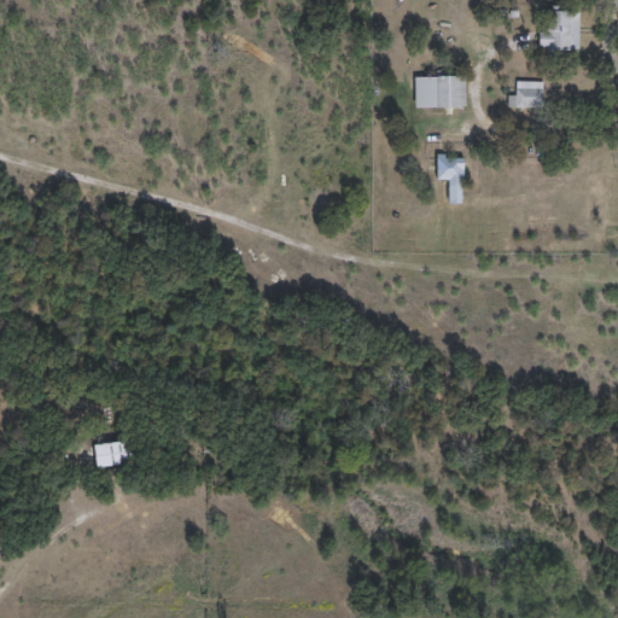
[(578,50),(546,50),(546,6),(578,6),(578,50)]
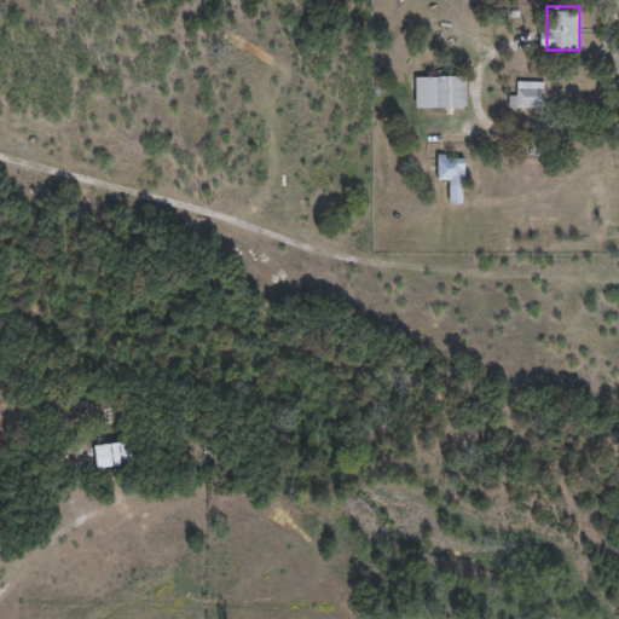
[(416,106),(416,74),(467,74),(467,106),(416,106)]
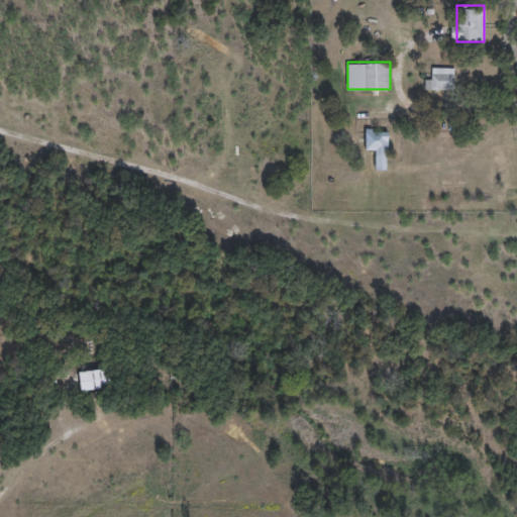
[(453,89),(425,89),(425,77),(433,77),(433,68),(453,68),(453,89)]
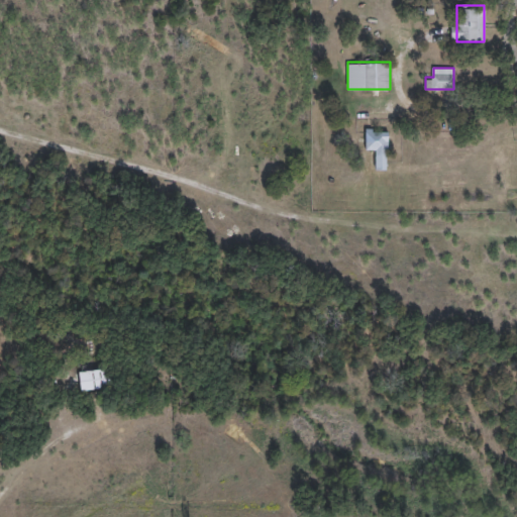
[(389,156),(375,156),(375,148),(365,148),(365,128),(389,128),(389,156)]
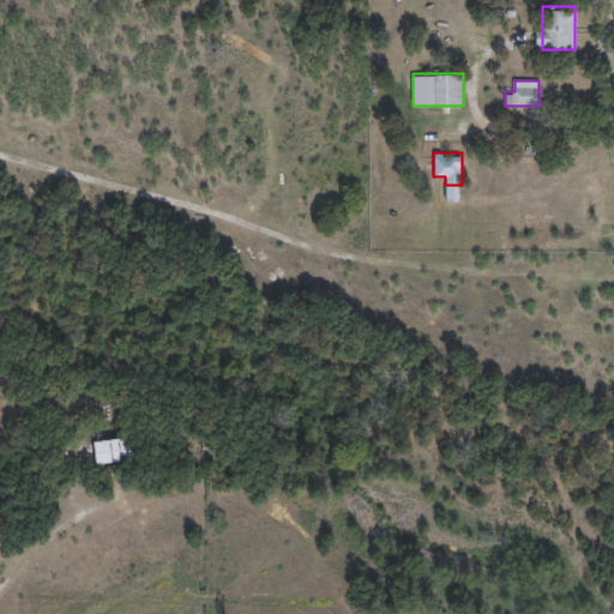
[(127,435),(131,458),(97,465),(92,443),(127,435)]
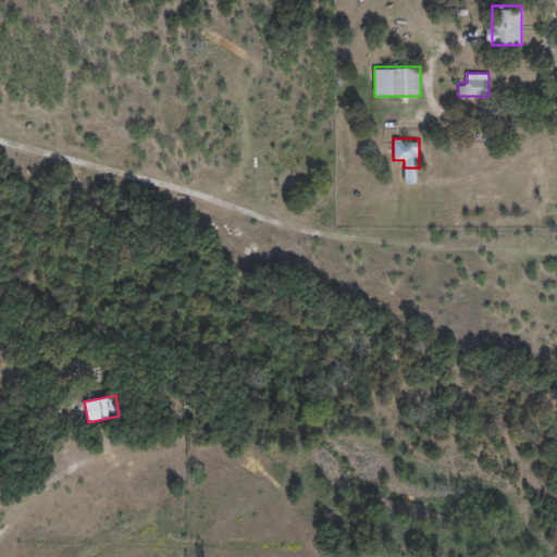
All buildings are outlined.
